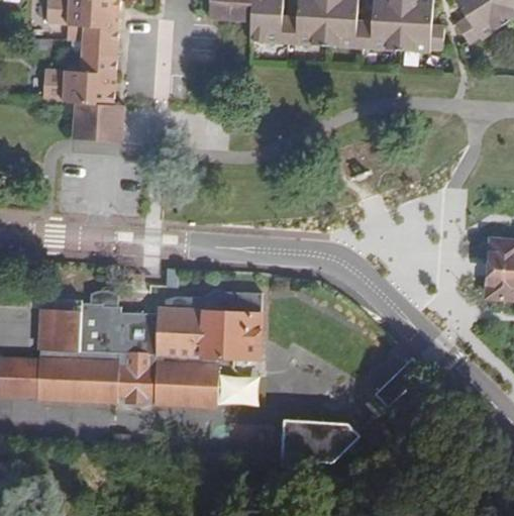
[(85,40),(116,42),(118,0),(52,0),(50,23),(71,24),(70,39),(85,40)]
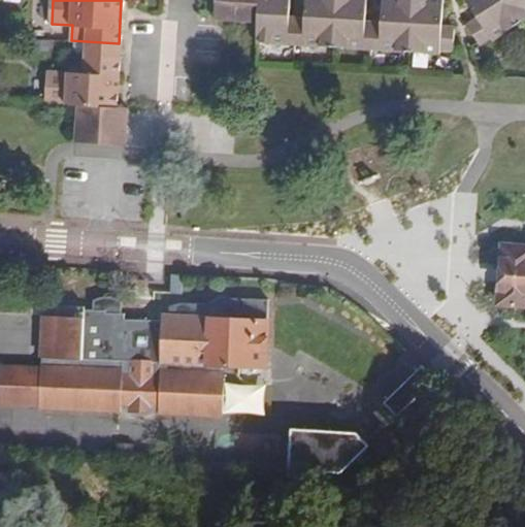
[(221,12),(221,0),(212,0),(211,19),(255,21),(255,14),(221,12)]
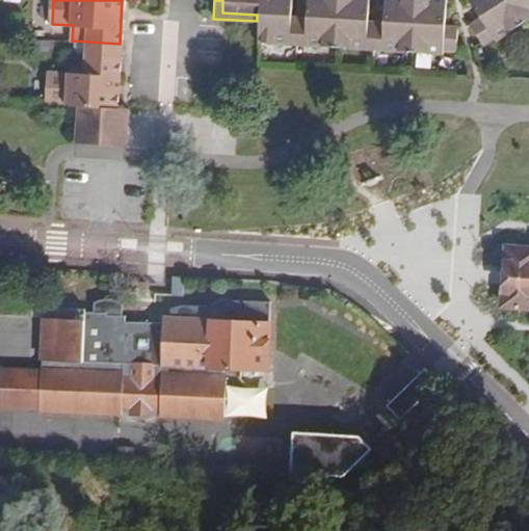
[(222,0),(222,12),(257,15),(257,0),(222,0)]
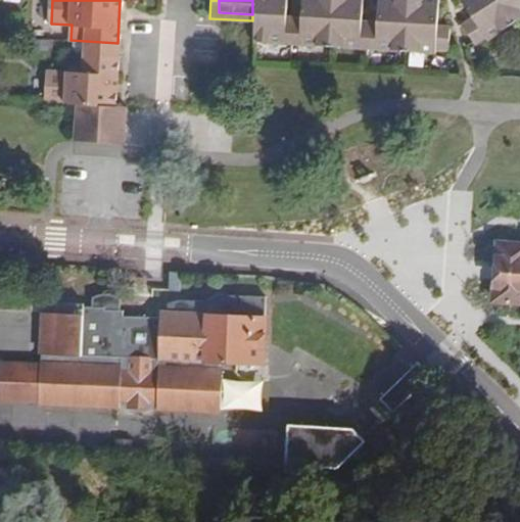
[(252,0),(252,14),(252,20),(250,41),(275,43),(282,37),(282,36),(289,36),(290,24),(283,24),(283,15),(283,0),(252,0)]
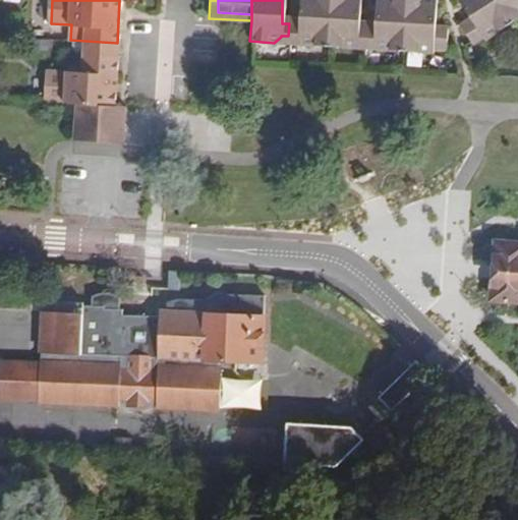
[(302,44),(326,46),(329,0),(298,0),(297,16),(297,24),(289,23),(288,36),(296,36),(296,38),(302,44)]
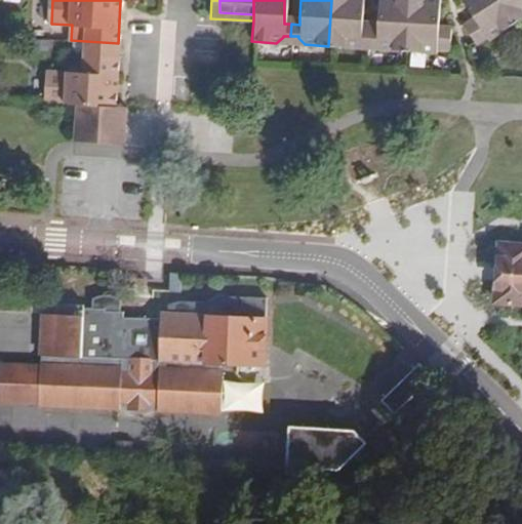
[(331,0),(328,46),(353,47),(360,41),(360,40),(367,40),(368,28),(360,28),(361,19),(361,0),(331,0)]
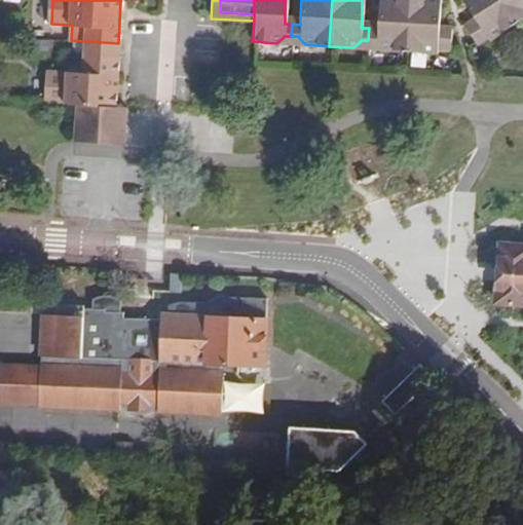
[(381,48),(406,50),(408,0),(377,0),(377,21),(376,29),(369,28),(368,40),(376,41),(376,42),(381,48)]
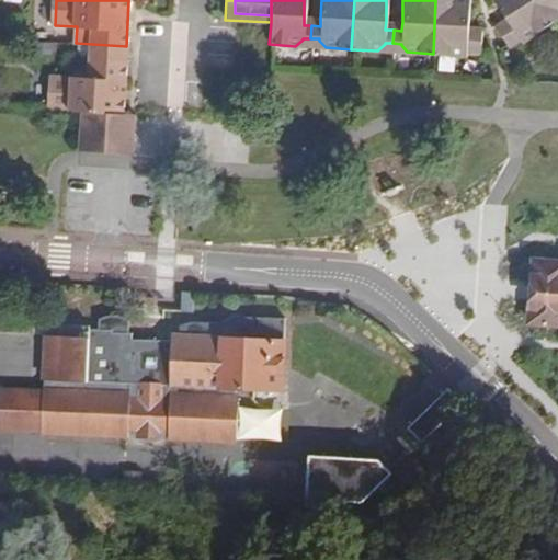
[(435,0),(433,54),(465,56),(465,52),(479,53),(480,35),(466,34),(467,26),(468,0),(435,0)]
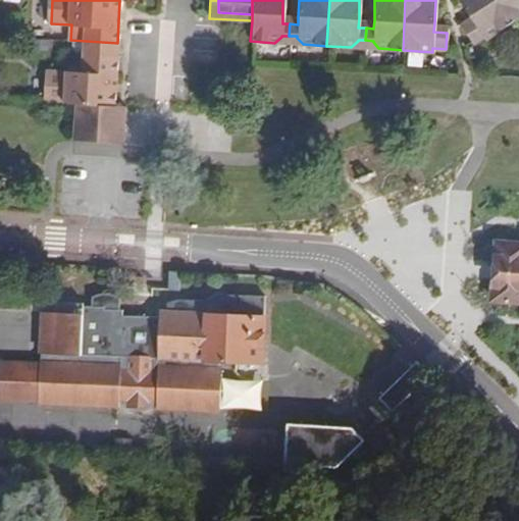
[(483,39),(510,22),(495,0),(459,0),(469,16),(473,22),(462,30),(471,44),(482,37),(483,39)]
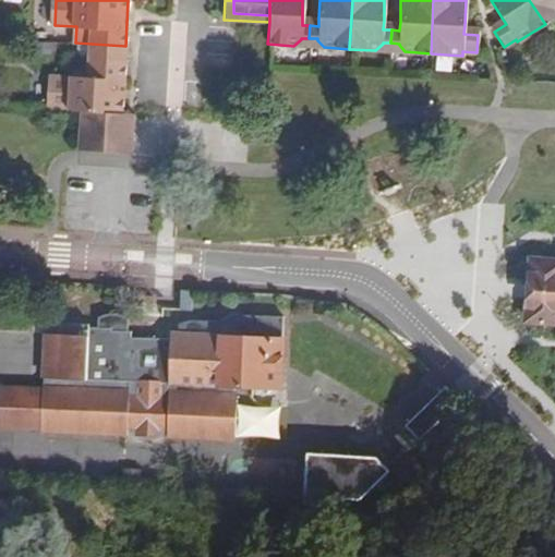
[(529,0),(545,24),(554,17),(554,0),(529,0)]
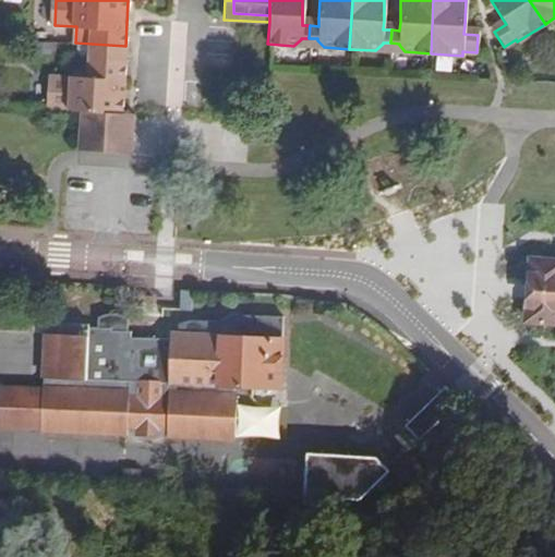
[(494,32),(506,24),(502,17),(490,25),(494,32)]
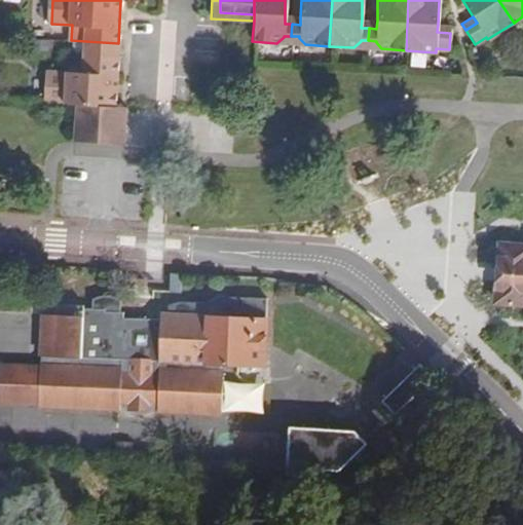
[(117,59),(118,43),(86,41),(86,57),(117,59)]
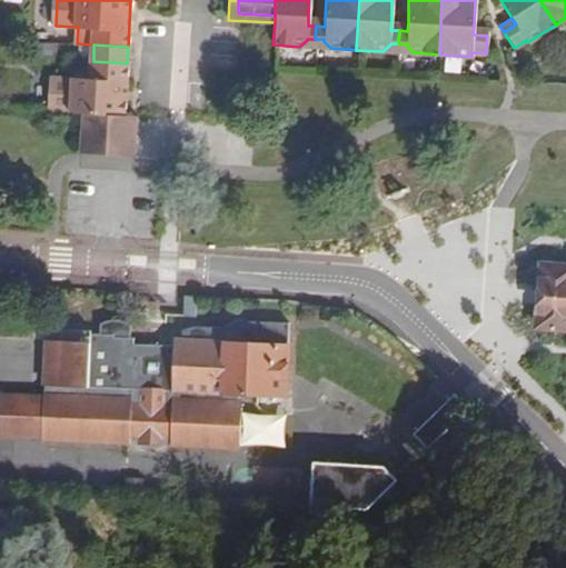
[(48,76),(46,110),(80,112),(123,115),(127,63),(93,61),(92,78),(48,76)]
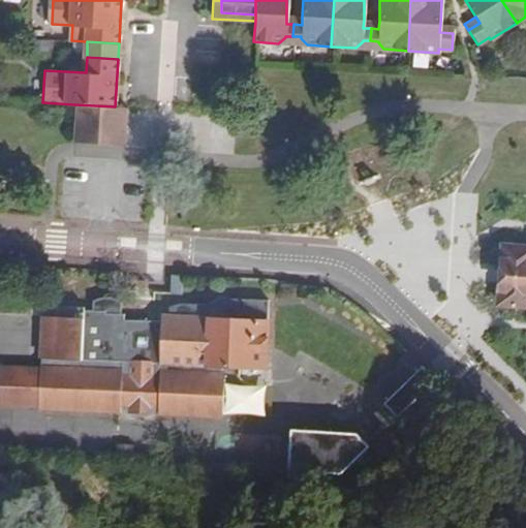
[(114,131),(115,106),(74,104),(73,134),(111,136),(111,131),(114,131)]
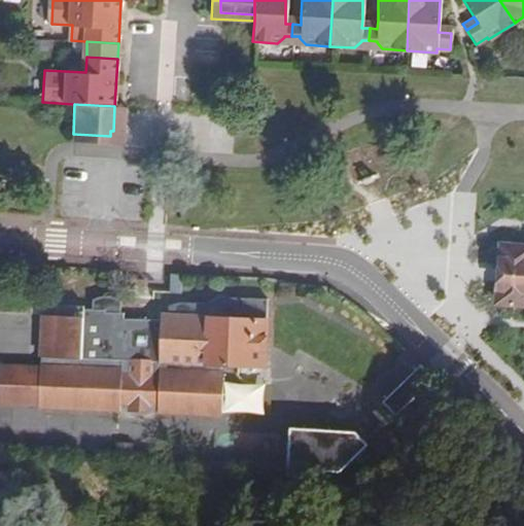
[(110,136),(73,134),(72,141),(123,144),(125,107),(114,106),(113,131),(110,131),(110,136)]
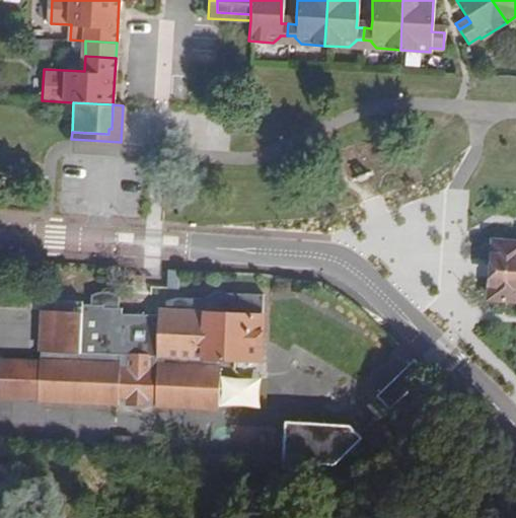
[(515,244),(491,243),(488,297),(515,299),(515,244)]
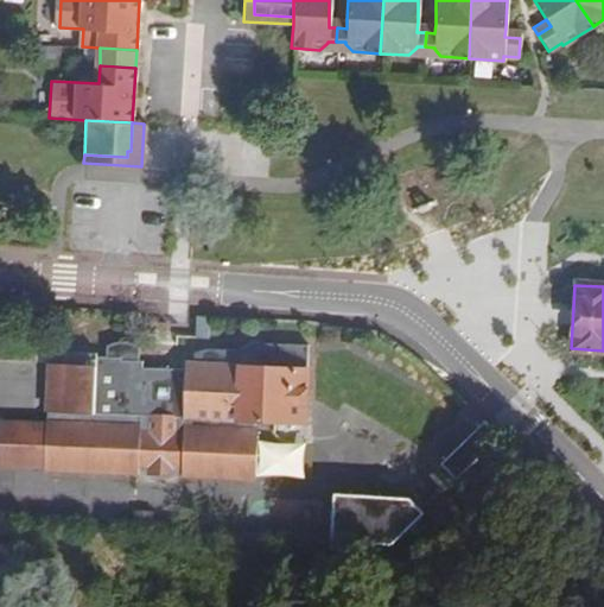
[(135,334),(137,311),(124,311),(122,333),(135,334)]
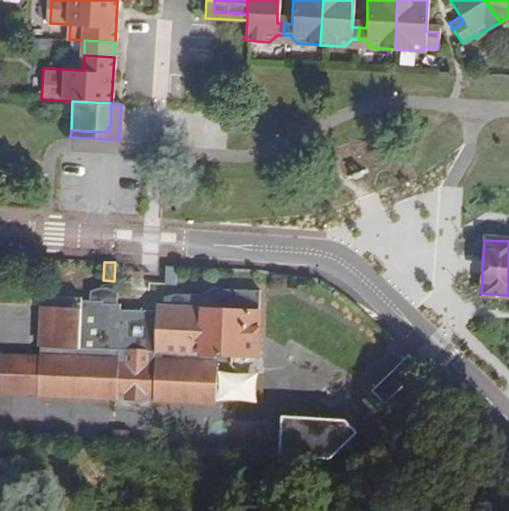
[(174,284),(175,266),(163,265),(162,283),(174,284)]
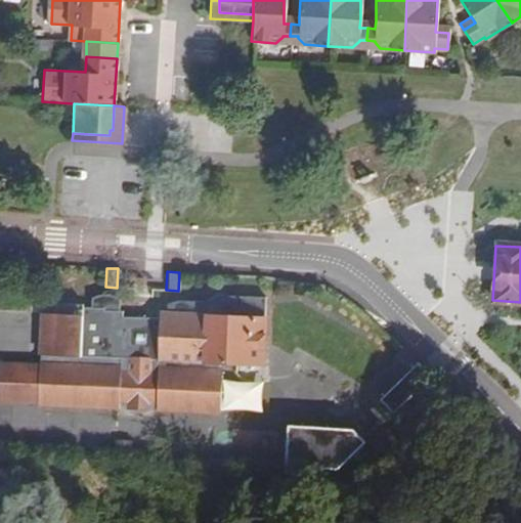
[(102,309),(118,309),(119,298),(118,297),(109,294),(99,294),(94,295),(91,297),(90,306),(102,307),(102,309)]
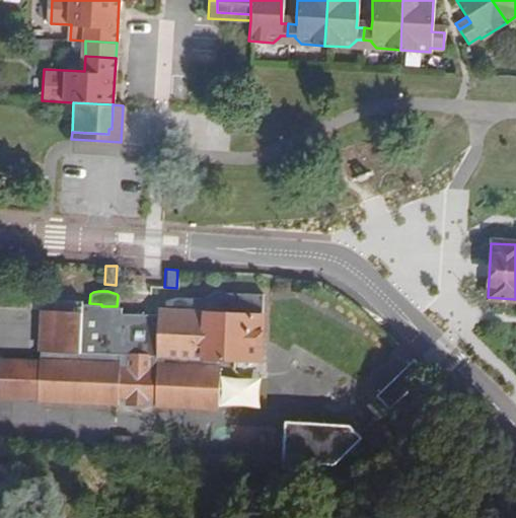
[(166,300),(165,309),(194,310),(195,301),(187,297),(180,296),(172,297),(166,300)]
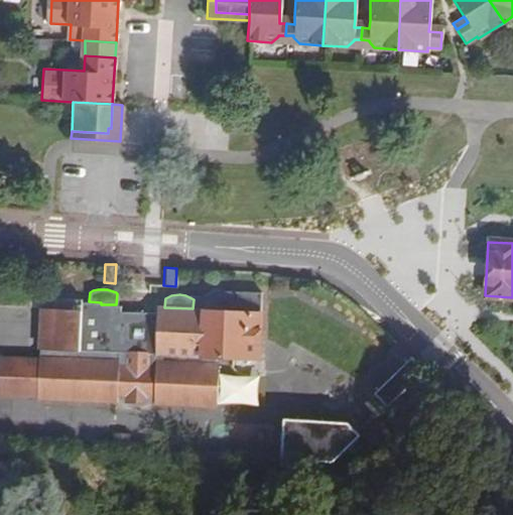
[(0,393),(36,395),(38,358),(0,356),(0,393)]
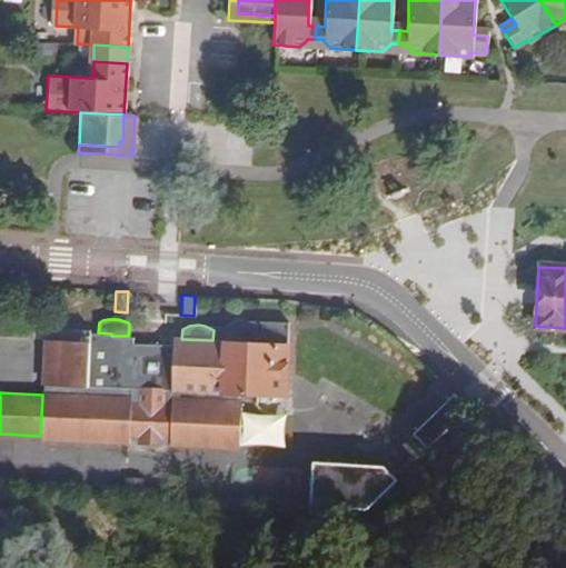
[(410,432),(426,448),(467,408),(452,392),(410,432)]
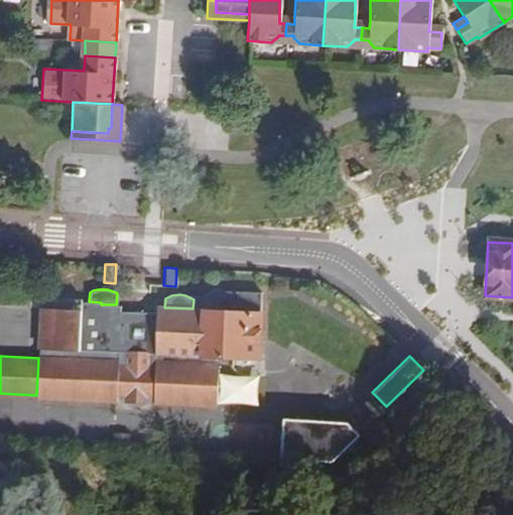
[(359,433),(346,421),(282,417),(279,458),(332,461),(359,433)]
